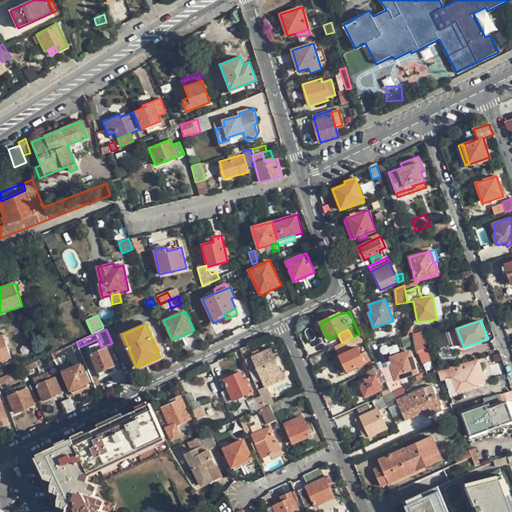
[(452,346),(462,343),(457,330),(448,333),(452,346)]
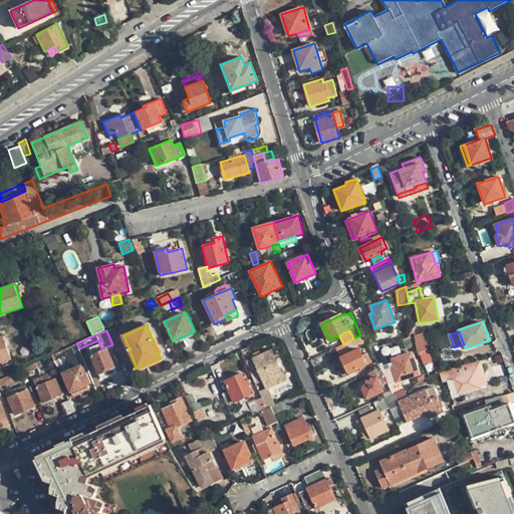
[(176,343),(183,340),(187,338),(194,335),(193,332),(175,340),(176,343)]
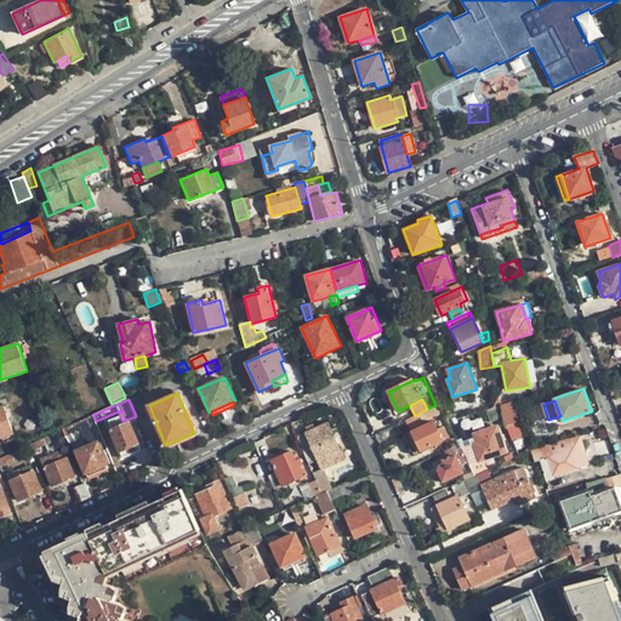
[(513,402),(501,405),(505,427),(520,422),(513,402)]
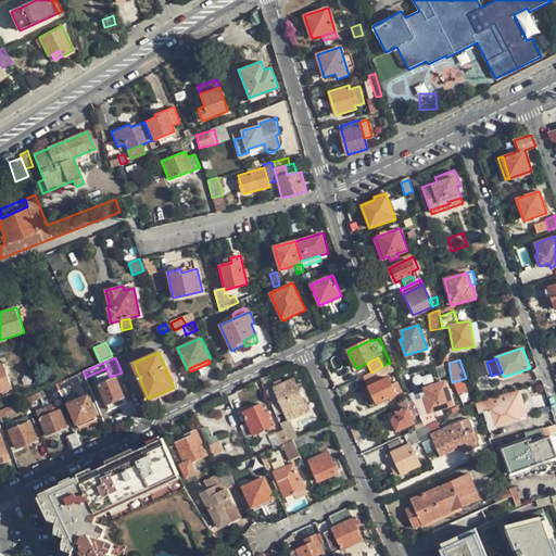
[(396,368),(393,362),(390,363),(382,366),(371,373),(363,376),(366,382),(396,368)]
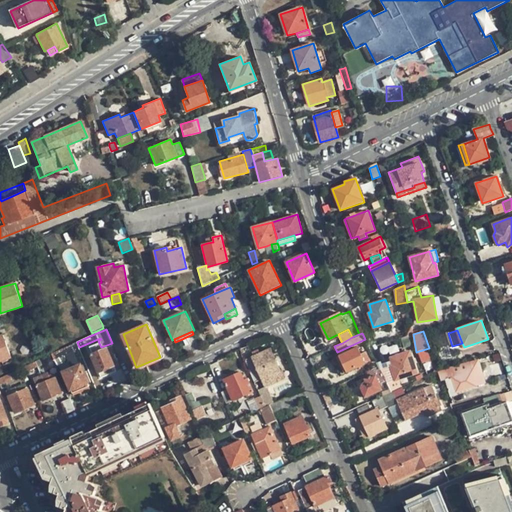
[(0,361),(12,358),(8,348),(3,335),(0,335),(0,361)]
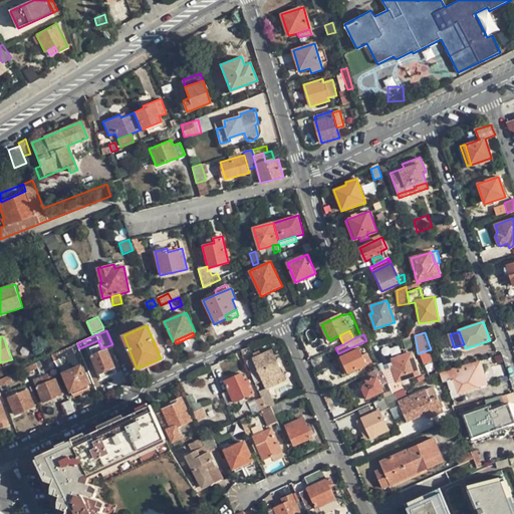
[(77,343),(51,355),(53,360),(61,357),(61,358),(66,356),(65,355),(74,351),(79,348),(77,343)]
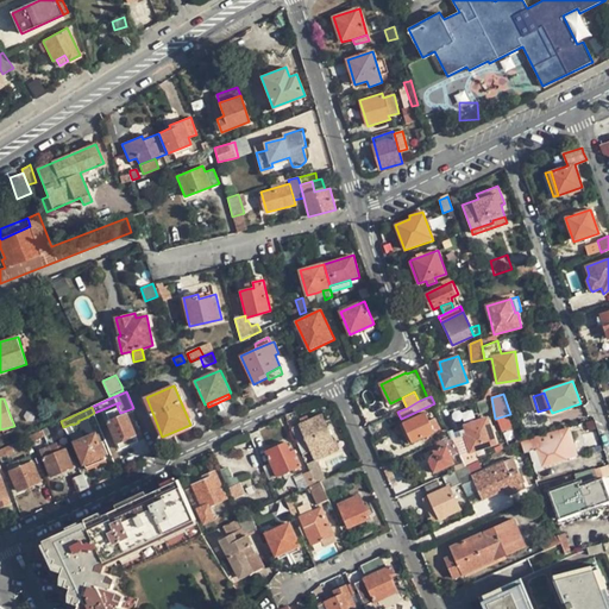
[(17,412),(10,414),(14,426),(20,424),(17,412)]
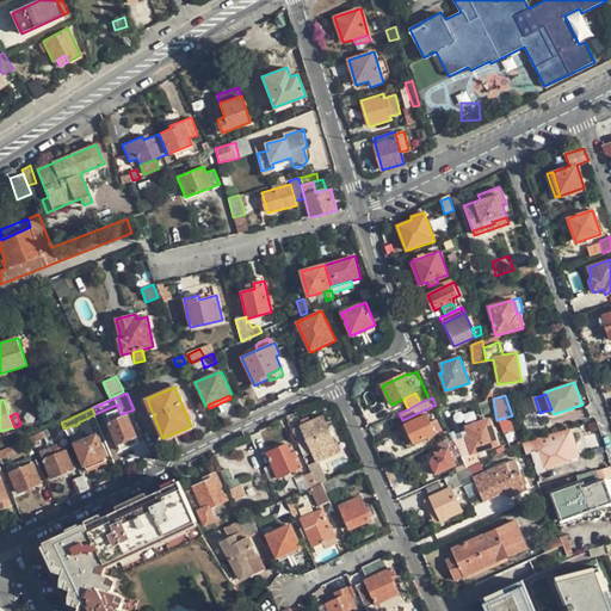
[(397,426),(407,446),(437,433),(436,431),(440,430),(437,421),(432,424),(427,413),(397,426)]
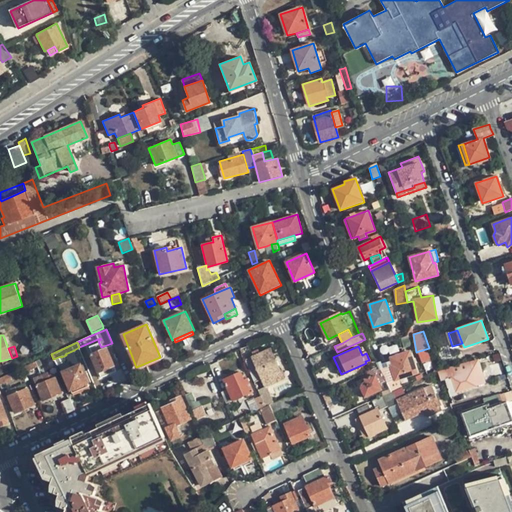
[(98,372),(100,372),(114,365),(115,365),(108,347),(91,354),(98,372)]
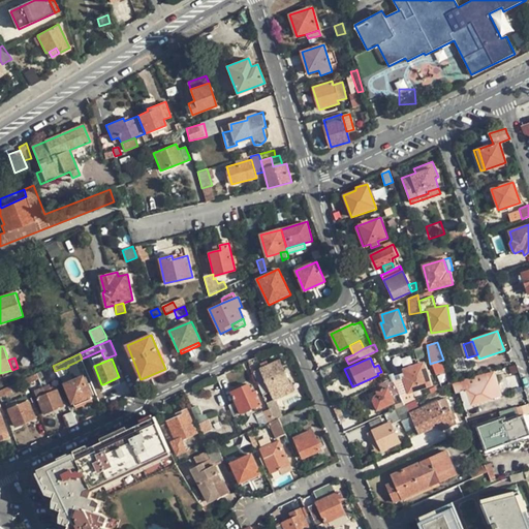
[(279,360),(252,372),(262,396),(269,393),(273,400),(276,399),(293,392),(279,360)]
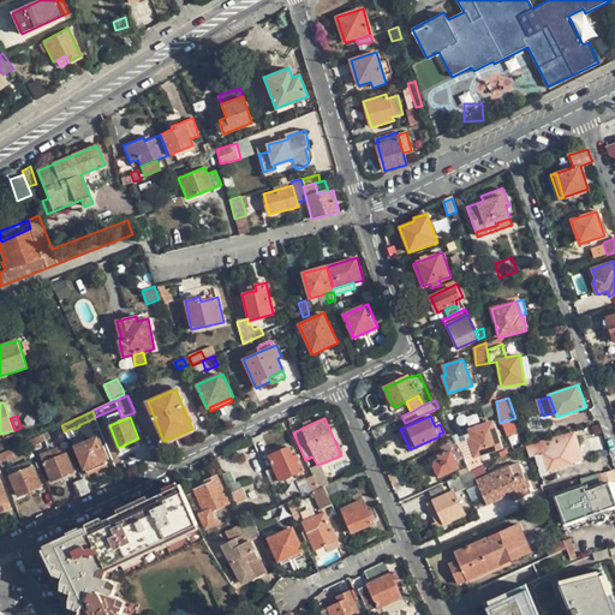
[(79,427),(85,442),(96,437),(89,421),(78,425),(79,427)]
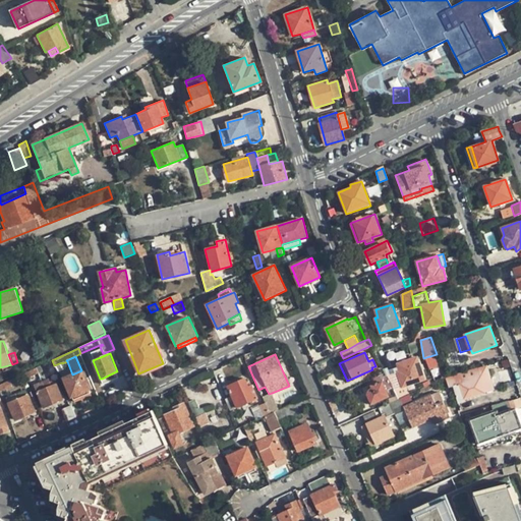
[(397,371),(403,388),(425,380),(417,356),(398,363),(400,370),(397,371)]
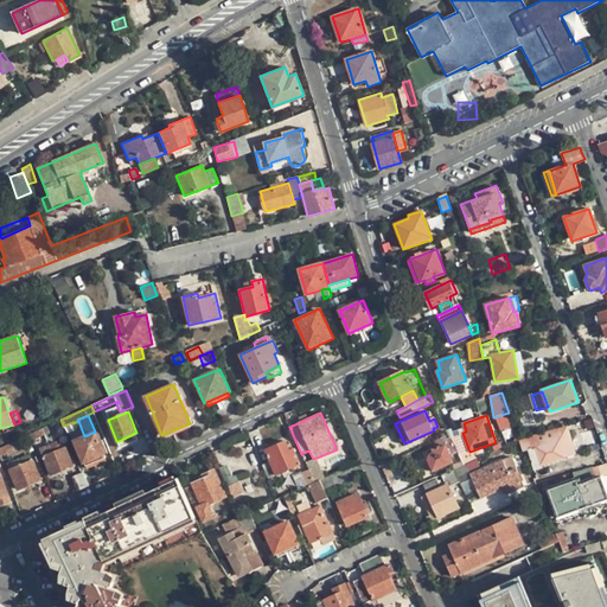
[(48,427),(29,435),(31,441),(50,433),(48,427)]
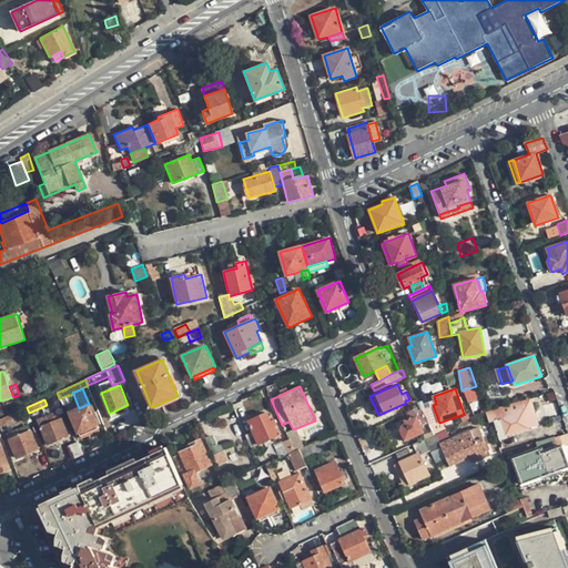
[(507,436),(530,428),(527,417),(524,409),(521,409),(519,402),(485,413),(489,423),(495,422),(501,419),(507,436)]
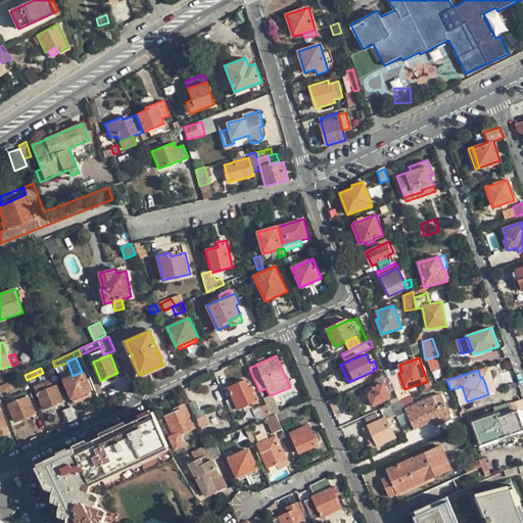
[(84,371),(82,372),(73,376),(63,379),(72,399),(73,398),(90,392),(92,391),(84,371)]
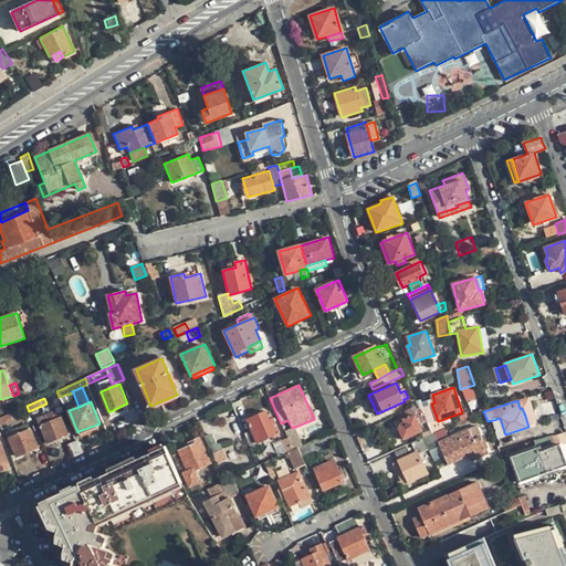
[(129,410),(126,404),(111,411),(113,417),(129,410)]
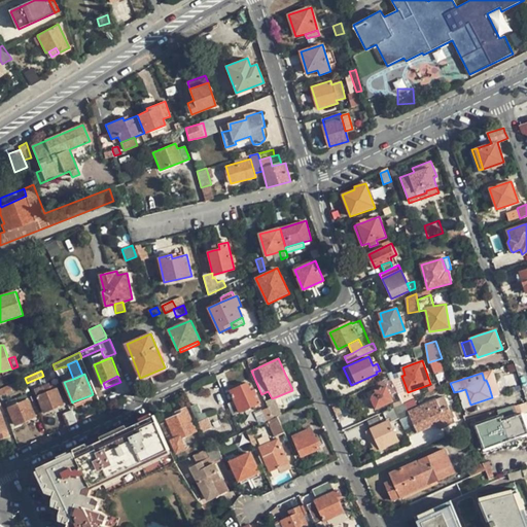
[(398,392),(390,377),(389,378),(385,380),(378,383),(381,389),(376,391),(372,395),(371,398),(376,410),(394,401),(391,395),(398,392)]
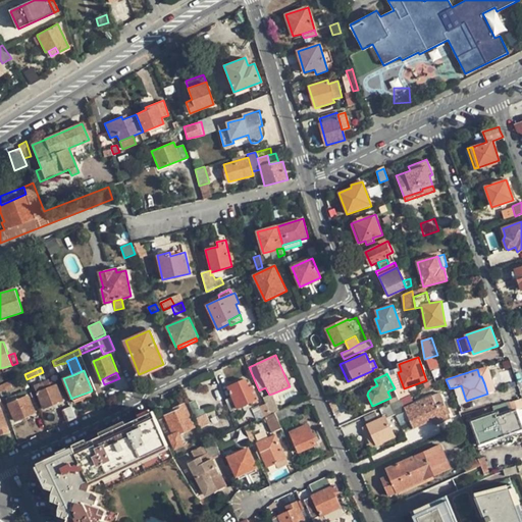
[(19,376),(0,385),(0,392),(22,382),(19,376)]
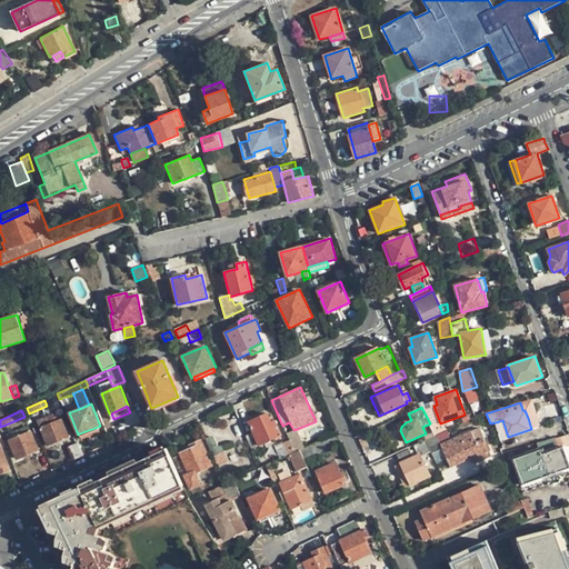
[(245,436),(251,449),(281,436),(276,420),(271,422),(268,413),(248,422),(252,432),(245,436)]
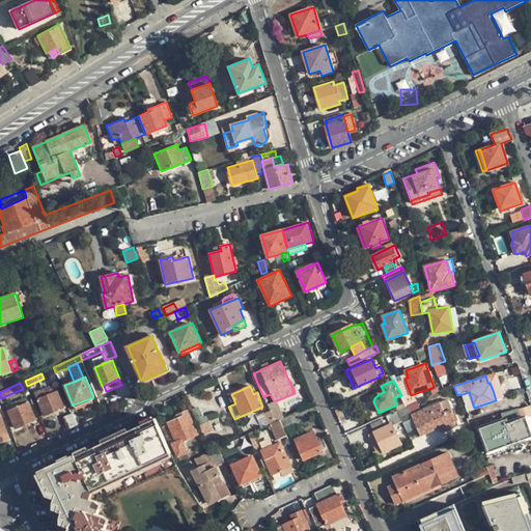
[(34,392),(45,416),(64,408),(58,392),(52,394),(49,387),(34,392)]
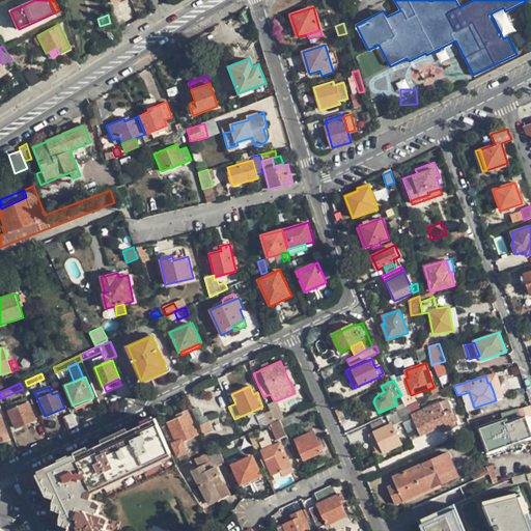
[(500,388),(493,390),(496,400),(503,398),(500,388)]
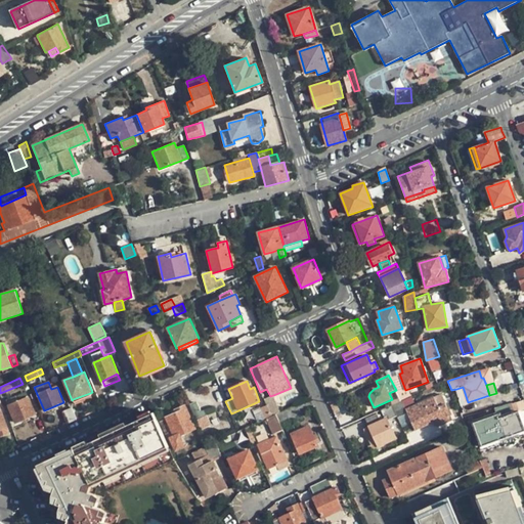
[(468,403),(468,402),(463,387),(456,389),(462,405),(468,403)]
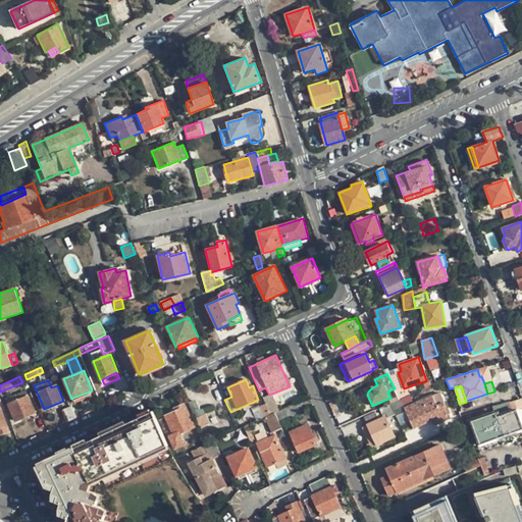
[(91,394),(90,392),(72,398),(74,401),(91,394)]
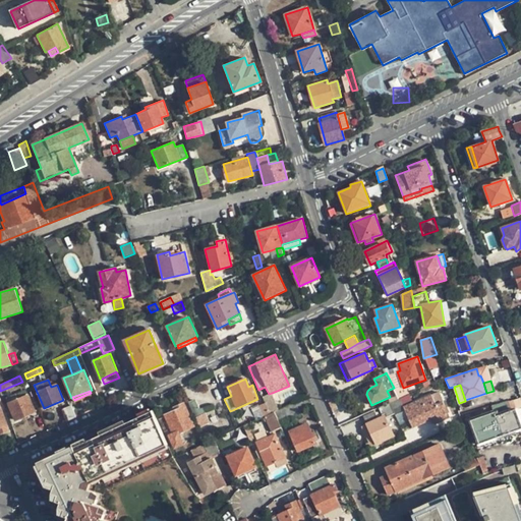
[(269,394),(262,398),(265,404),(270,414),(275,411),(280,409),(272,393),(269,394)]
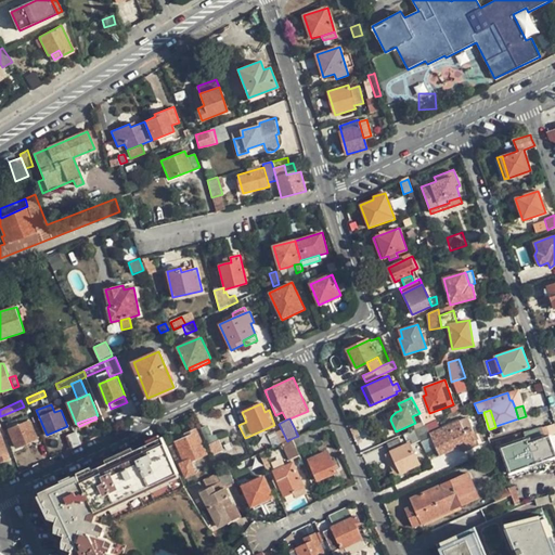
[(430,433),(440,454),(462,446),(464,450),(479,444),(473,427),(465,430),(460,420),(430,433)]
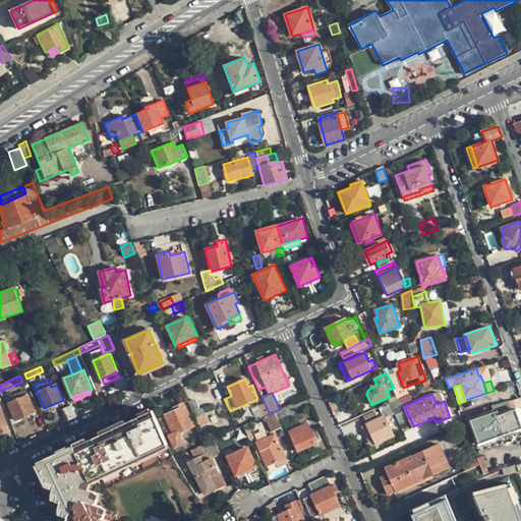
[(8,403),(15,420),(36,412),(30,395),(8,403)]
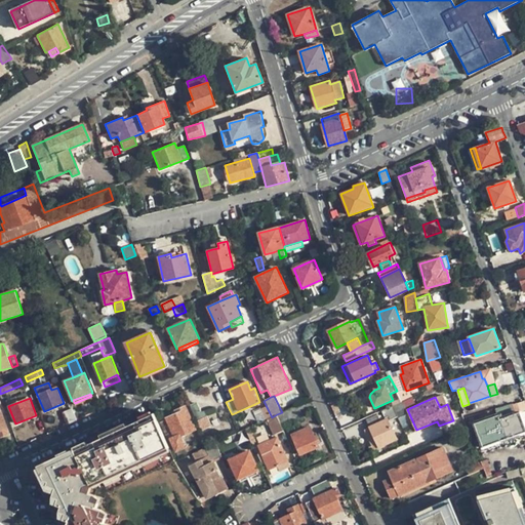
[(401,402),(393,406),(397,416),(398,418),(406,415),(401,402)]
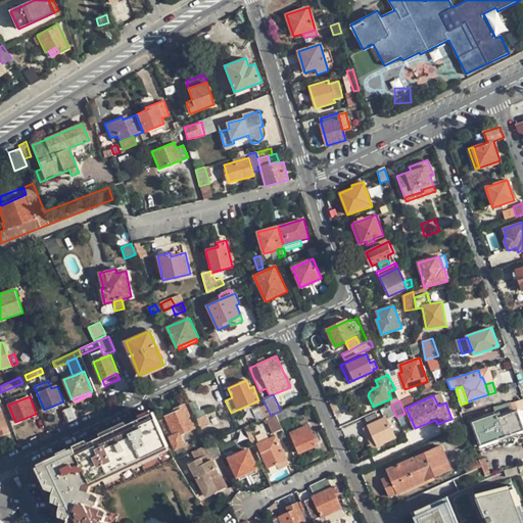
[(190,405),(200,429),(210,425),(204,410),(201,411),(197,401),(190,405)]
